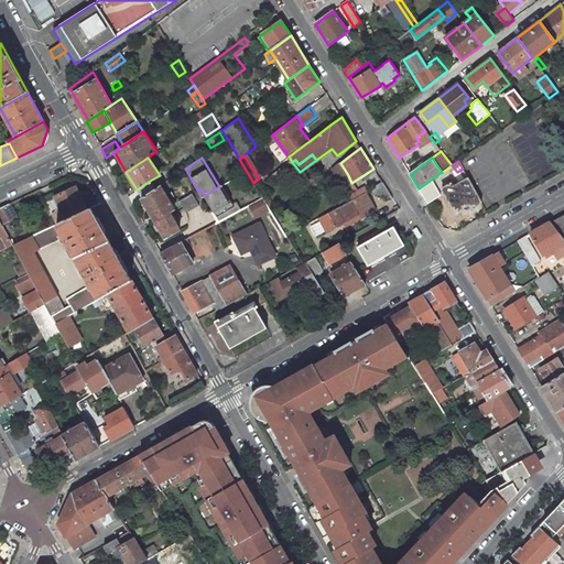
[(333,169),(345,187),(351,183),(348,175),(340,163),(336,166),(334,169),(333,169)]
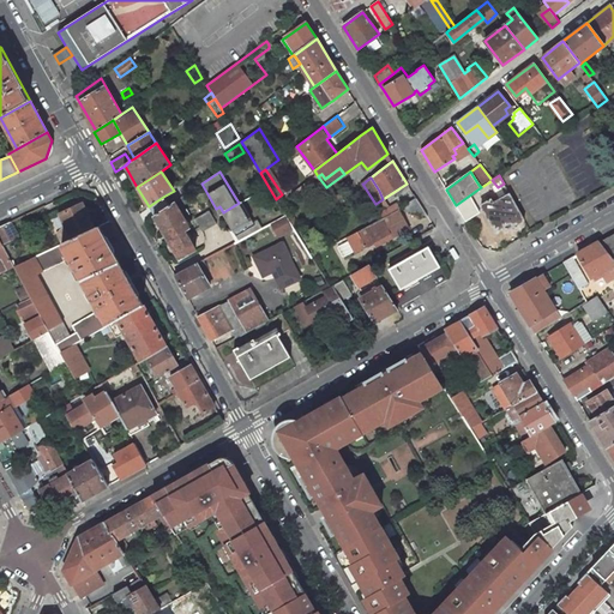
[(192,199),(188,193),(169,205),(154,216),(180,259),(196,251),(196,250),(184,230),(188,227),(187,223),(192,221),(184,205),(192,199)]
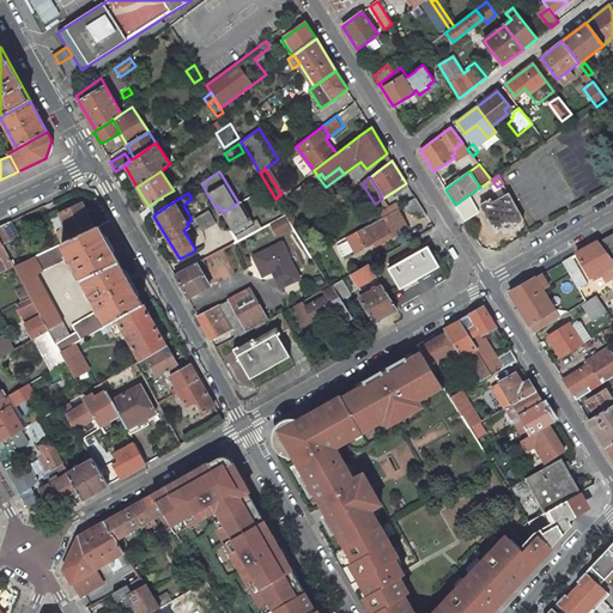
[(513,225),(523,219),(509,194),(492,202),(491,199),(492,199),(489,193),(485,195),(487,201),(480,205),(495,230),(510,222),(513,225)]
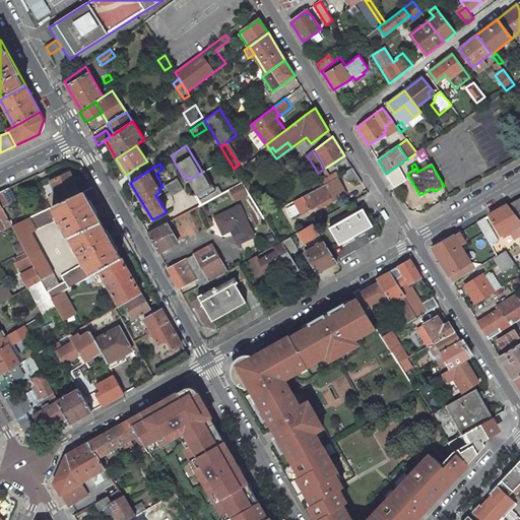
[(143,174),(138,167),(126,175),(130,183),(143,174)]
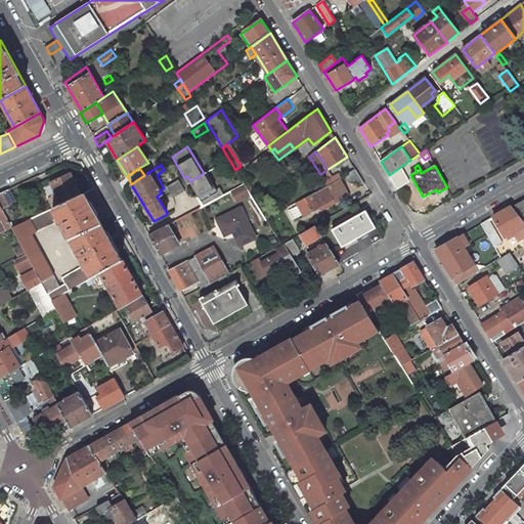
[(346,175),(346,179),(364,184),(355,169),(346,175)]
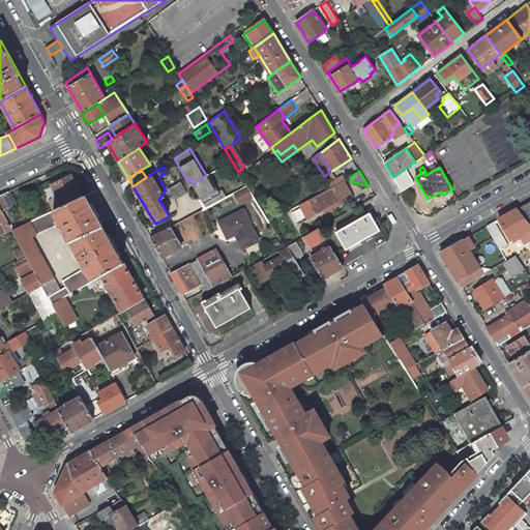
[(398,175),(405,186),(411,182),(404,171),(398,175)]
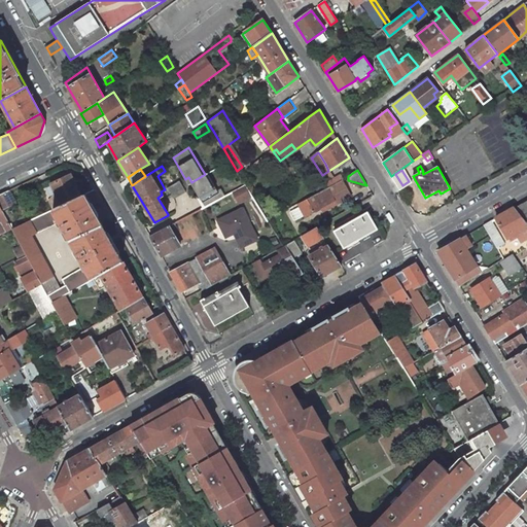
[(224,197),(209,172),(208,173),(205,174),(191,182),(191,183),(200,196),(206,206),(224,197)]
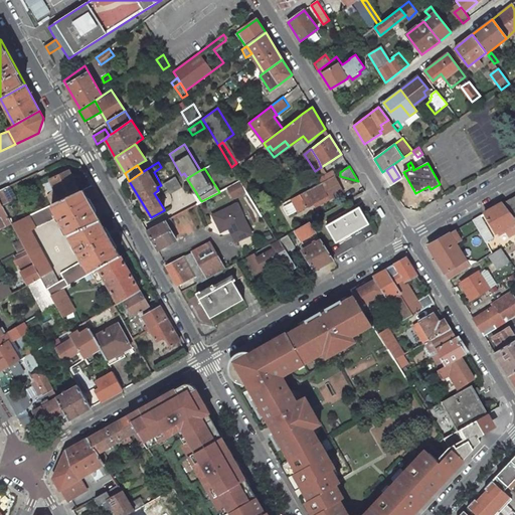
[(318,178),(321,183),(335,175),(333,170),(318,178)]
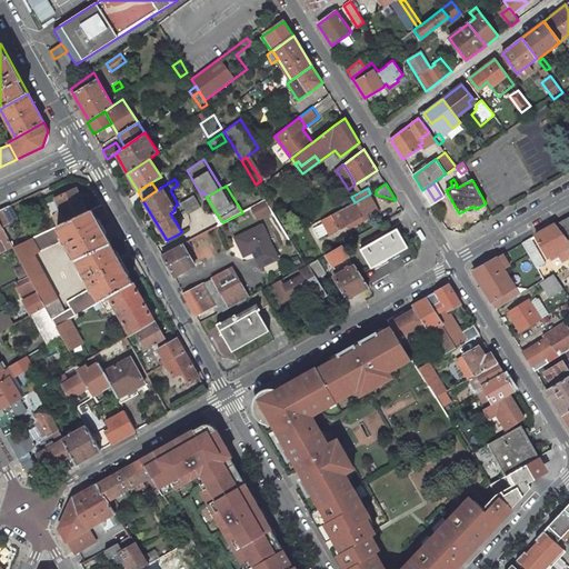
[(75,189),(56,198),(67,221),(87,211),(79,196),(78,197),(75,189)]
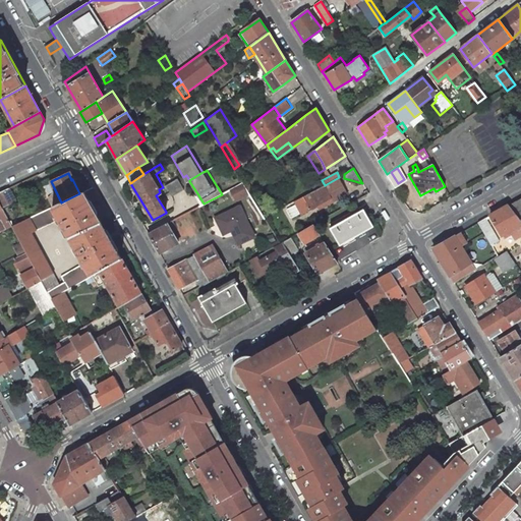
[(317,205),(331,197),(334,201),(348,194),(339,177),(325,185),(303,196),(294,201),(301,214),(309,209),(317,205)]
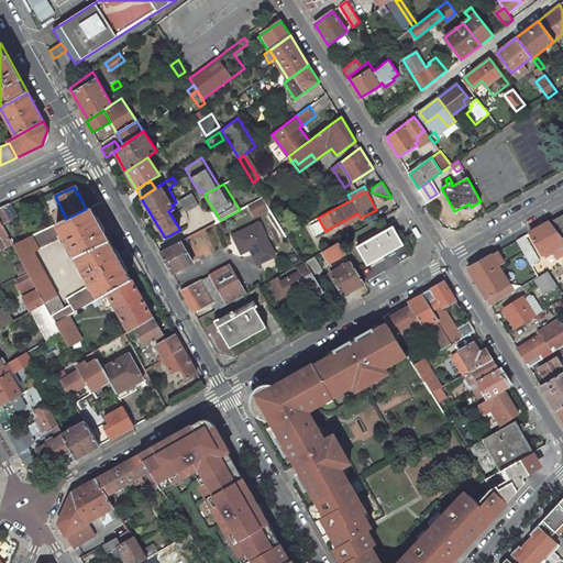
[(195,206),(188,196),(179,200),(186,213),(195,208),(195,206)]
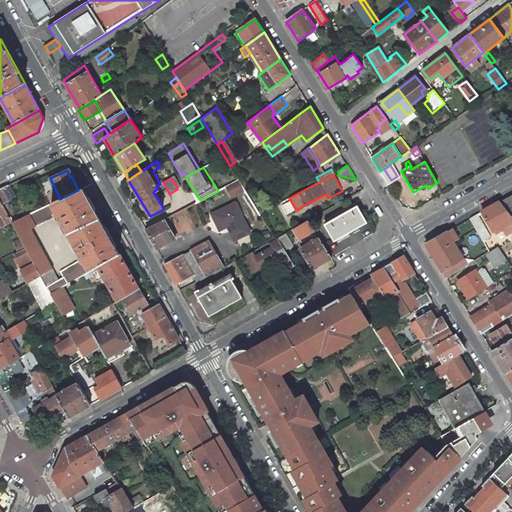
[(16,198),(8,185),(0,188),(0,200),(2,204),(16,198)]
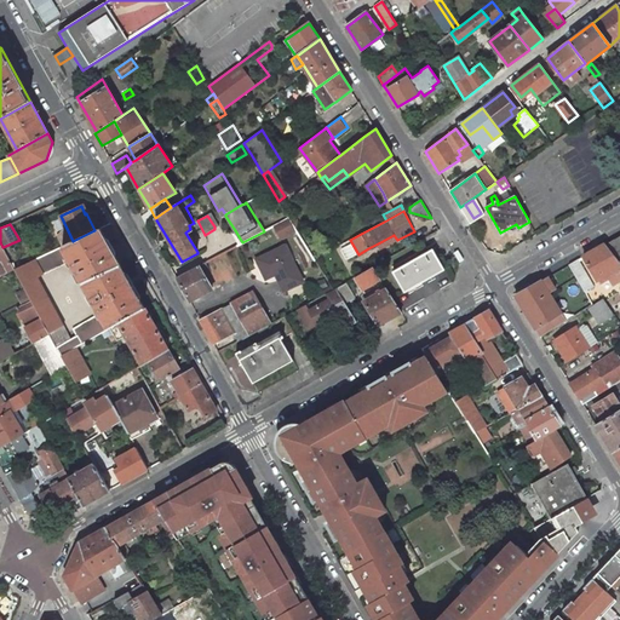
[(68,244),(63,246),(72,260),(84,282),(120,265),(104,236),(99,229),(97,229),(95,230),(73,241),(68,244)]
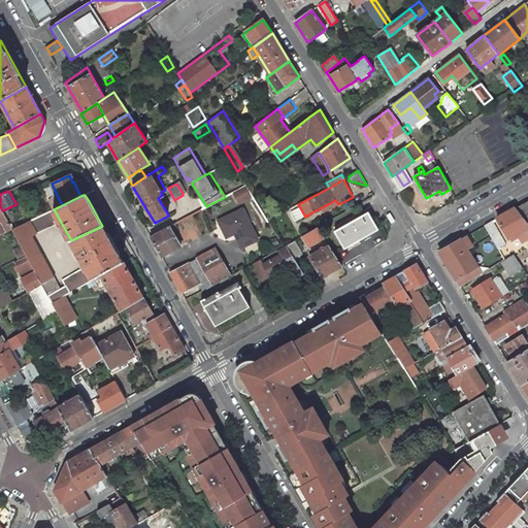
[(200,196),(197,198),(204,208),(206,206),(200,196)]
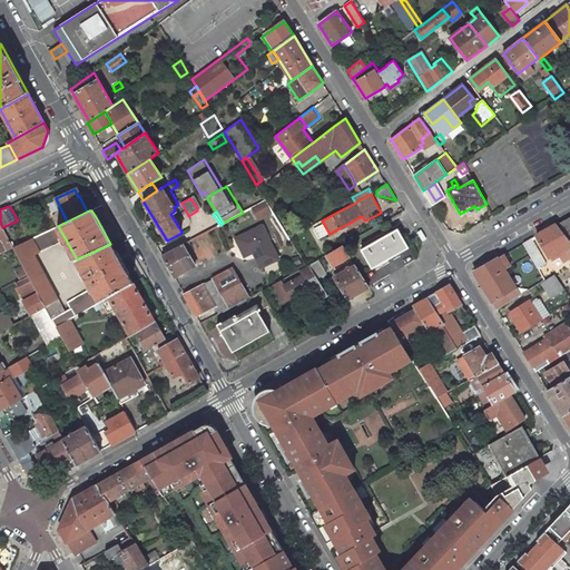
[(350,228),(365,220),(362,216),(347,224),(350,228)]
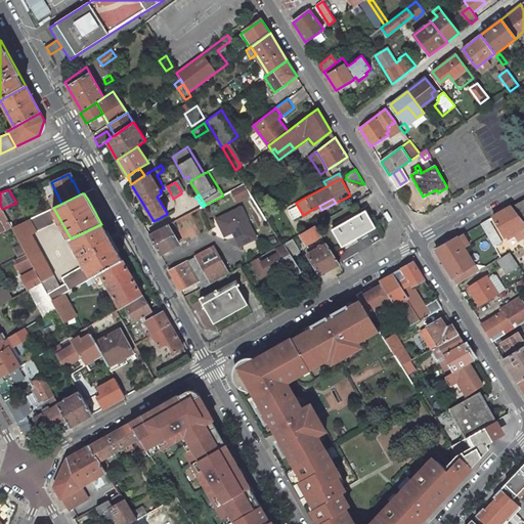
[(523,199),(512,207),(522,220),(523,220),(523,199)]
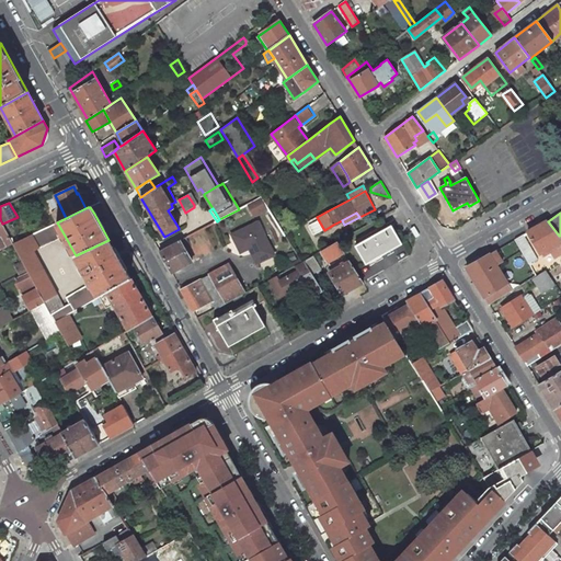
[(258,221),(232,235),(240,251),(249,247),(256,262),(274,254),(258,221)]
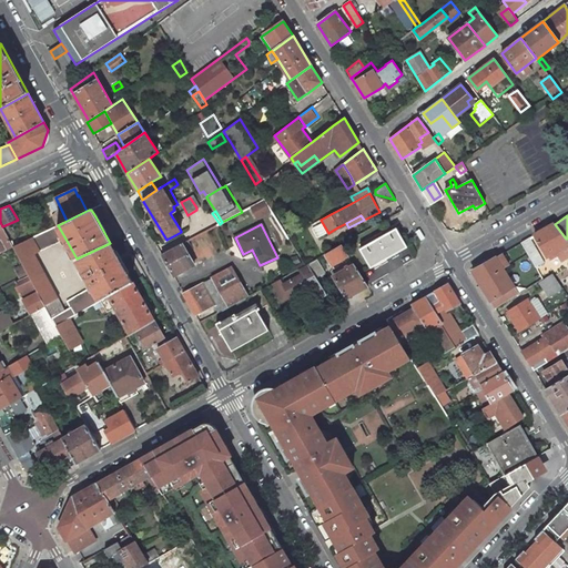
[(546,256),(567,243),(567,241),(566,239),(555,224),(535,235),(546,256)]
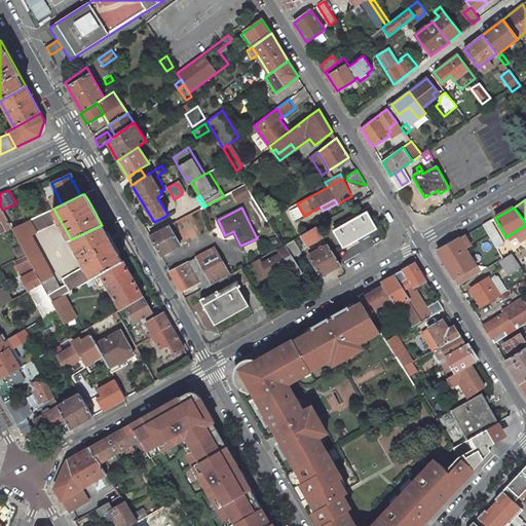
[(29,220),(25,222),(32,235),(61,221),(53,209),(29,220)]
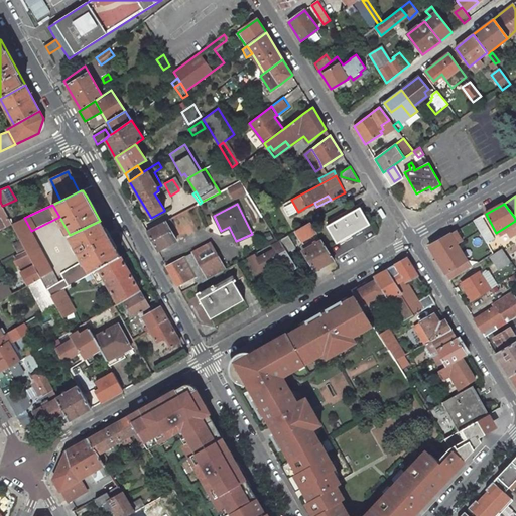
[(0,229),(12,224),(3,207),(0,208),(0,217),(1,218),(0,218),(0,229)]
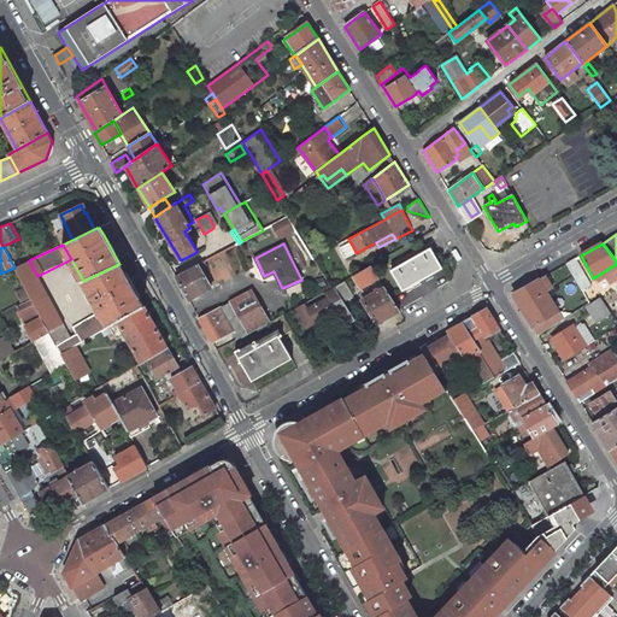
[(391,270),(403,291),(442,269),(430,247),(391,270)]
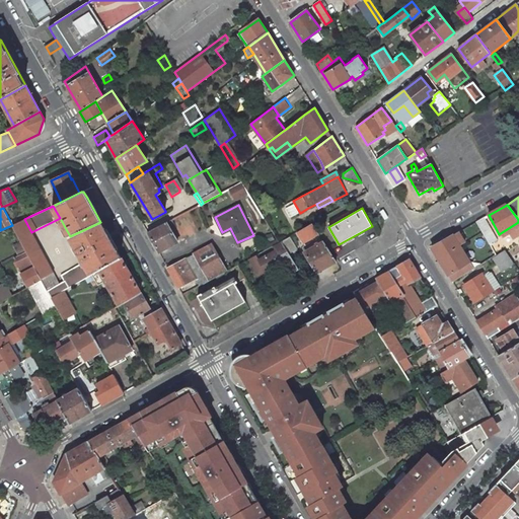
[(497,239),(484,217),(476,222),(490,243),(497,239)]
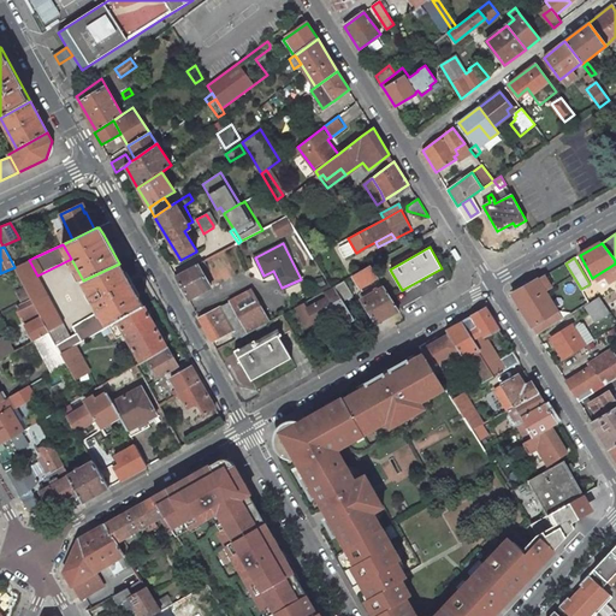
[(24,262),(15,267),(31,298),(34,303),(49,296),(37,276),(29,260),(24,262)]
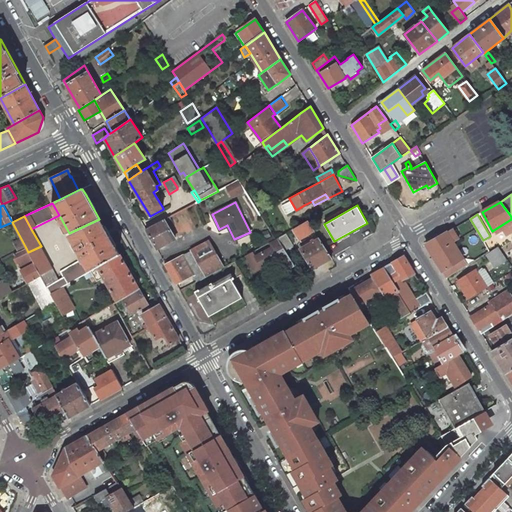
[(99,219),(69,233),(83,258),(89,269),(90,271),(98,266),(119,254),(99,219)]
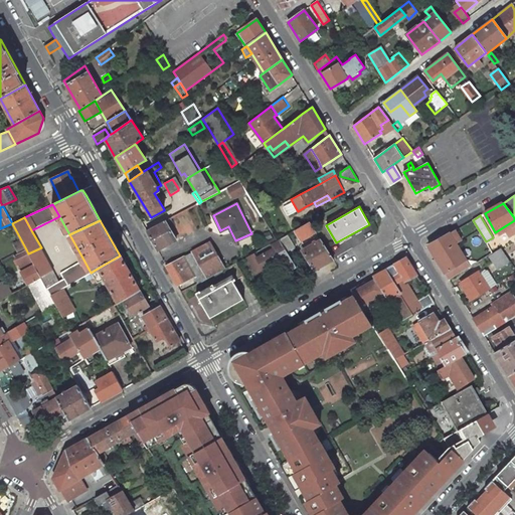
[(176,240),(165,221),(146,230),(157,250),(176,240)]
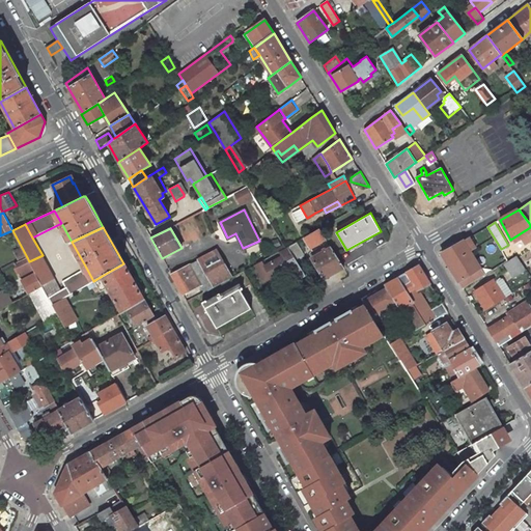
[(311,248),(326,239),(319,229),(304,238),(311,248)]
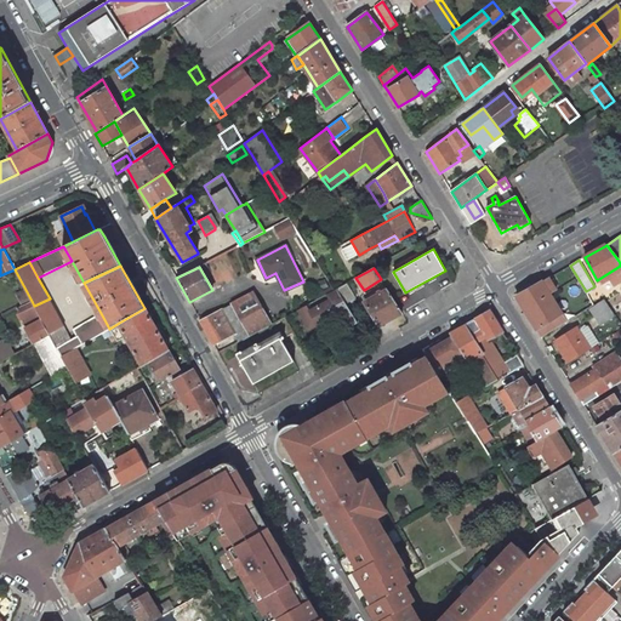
[(557,290),(548,277),(516,296),(542,337),(567,322),(550,294),(557,290)]
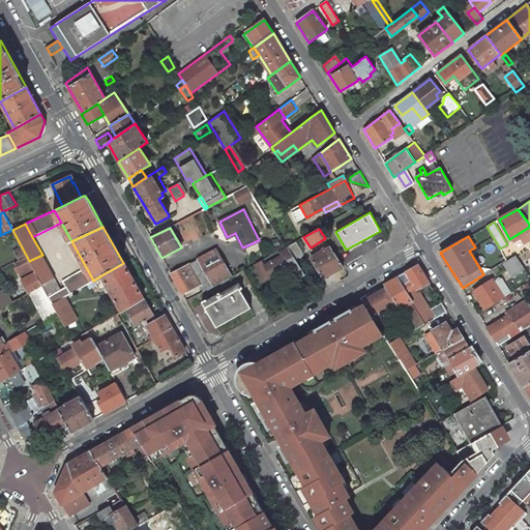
[(296,241),(285,247),(278,251),(282,256),(264,266),(261,260),(254,264),(257,269),(264,281),(270,277),(288,268),(291,272),(295,282),(305,275),(297,259),(304,255),(296,241)]
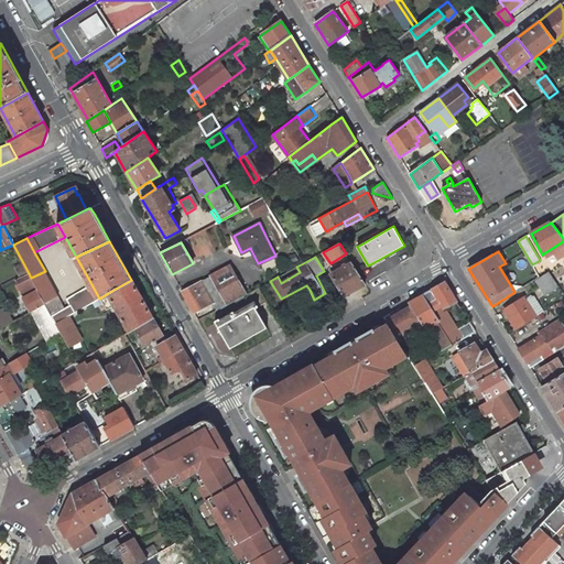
[(344,295),(366,283),(353,263),(332,275),(344,295)]
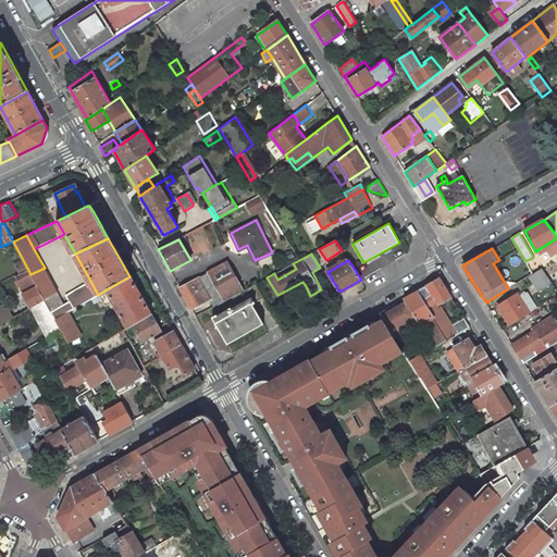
[(210,298),(213,306),(244,289),(229,261),(199,276),(210,298)]
